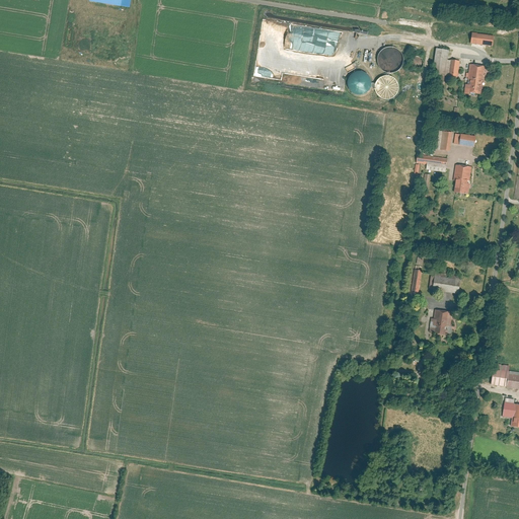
[(274,24),(266,22),(264,33),(267,34),(266,42),(275,43),(277,34),(285,36),(286,30),(291,30),(292,23),(275,21),(274,24)]
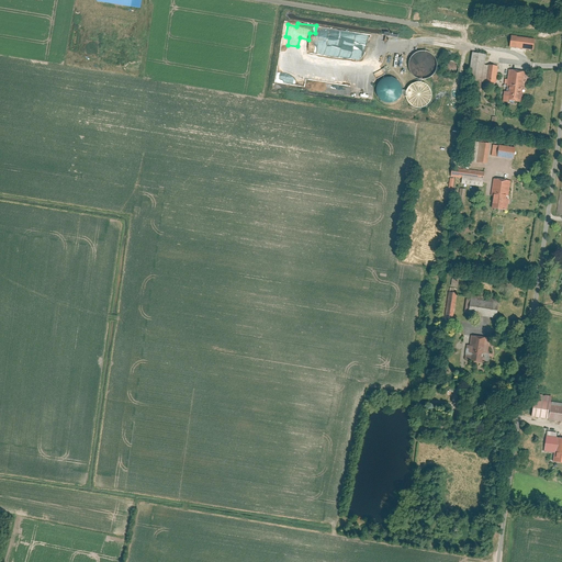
[(535,32),(475,24),(473,42),(531,49),(535,32)]
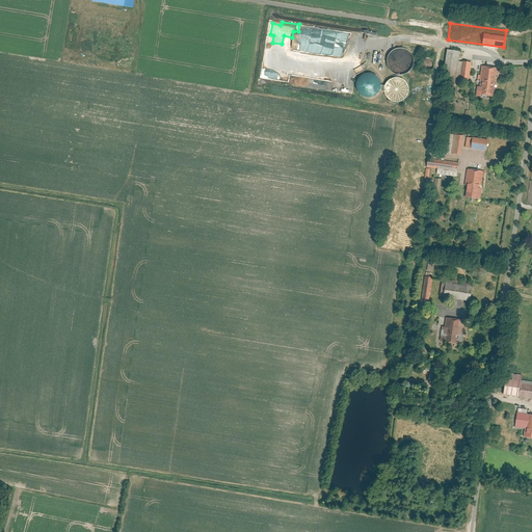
[(336,46),(338,31),(318,28),(316,38),(327,41),(327,45),(331,46),(331,45),(336,46)]
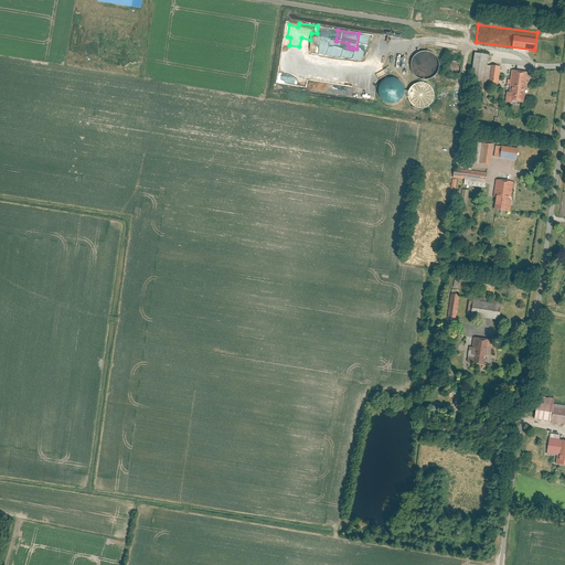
[(486,54),(472,53),(469,91),(482,93),(483,83),(488,83),(489,65),(484,65),(486,54)]
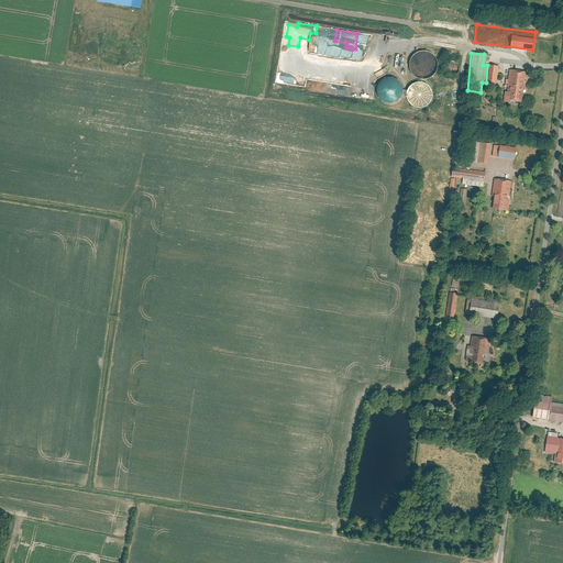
[(498,66),(487,65),(486,83),(496,84),(498,66)]
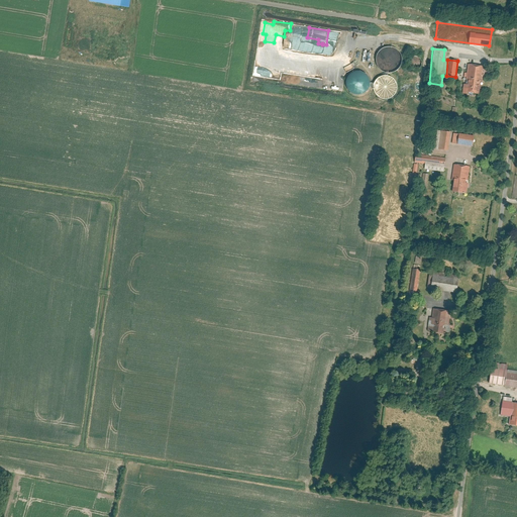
[(352,64),(345,68),(347,73),(355,69),(352,64)]
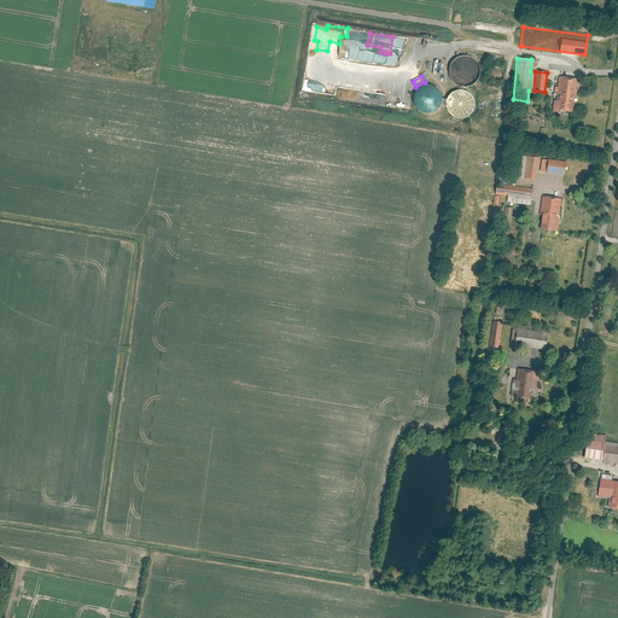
[(578,79),(559,76),(557,94),(559,94),(558,100),(554,100),(553,111),(558,112),(558,110),(572,111),(573,95),(576,95),(578,79)]
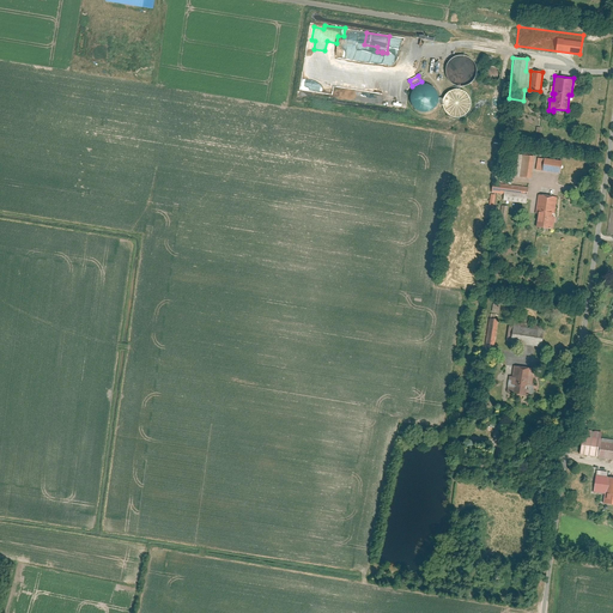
[(418,111),(423,113),(426,113),(430,111),(434,109),(436,105),(437,102),(437,98),(436,95),(435,91),(432,87),(429,86),(425,85),(420,85),(417,86),(414,89),(412,92),(410,96),(410,99),(411,103),(412,107),(416,110),(418,111)]
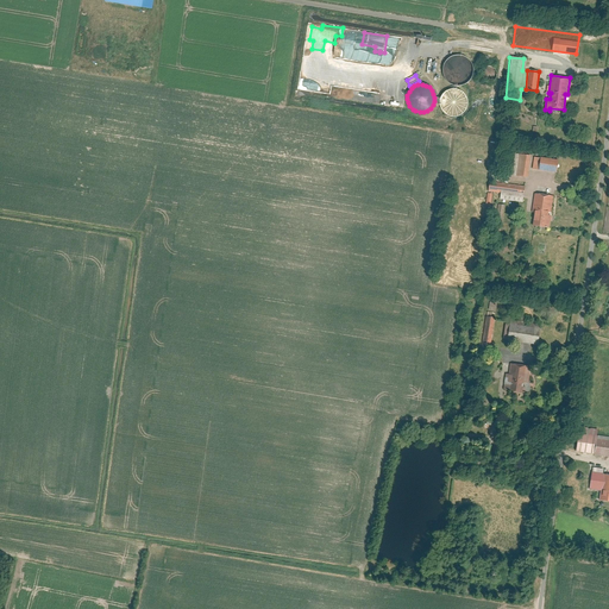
[(450,115),(453,117),(457,117),(460,114),(464,112),(466,110),(468,105),(468,101),(466,98),(465,94),(462,92),(458,89),(454,89),(451,89),(446,90),(444,93),(441,96),(440,100),(440,105),(441,108),(443,112),(446,114),(450,115)]
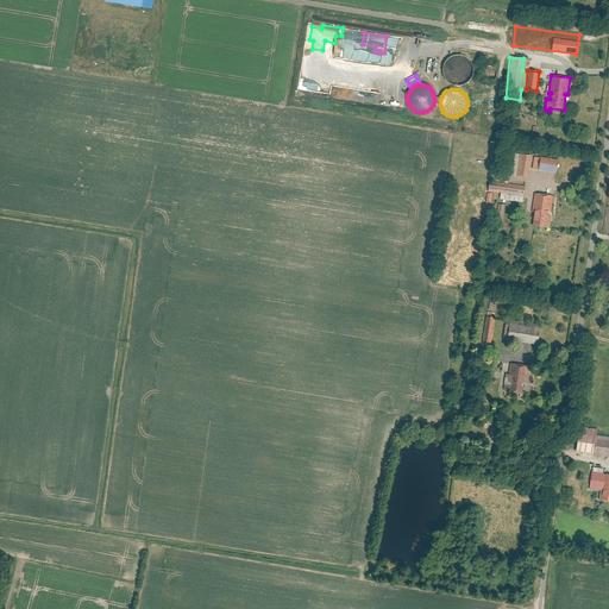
[(527,176),(529,155),(514,154),(510,175),(527,176)]
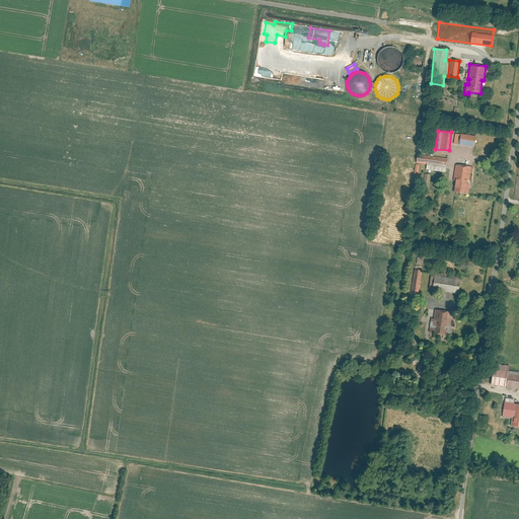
[(474,146),(475,136),(456,134),(455,144),(474,146)]
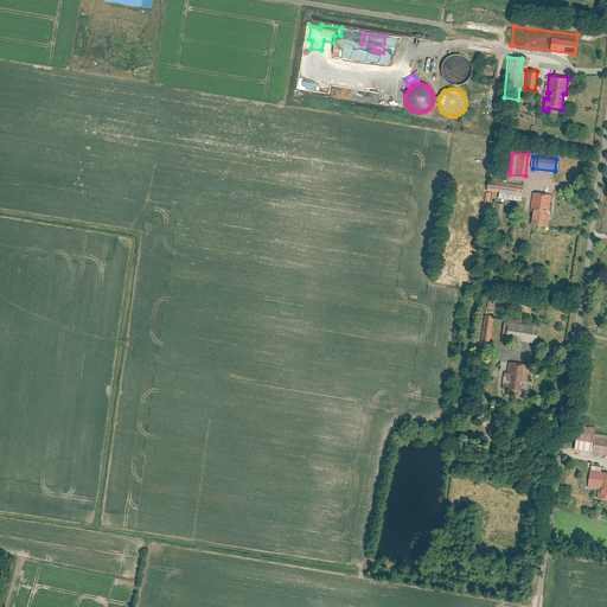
[(521,202),(523,185),(489,181),(487,191),(499,192),(498,199),(521,202)]
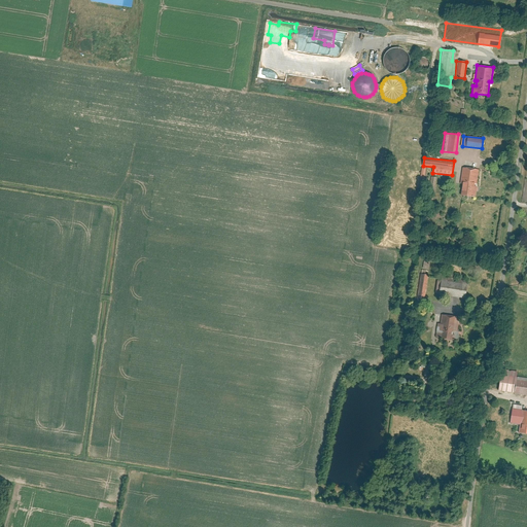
[(463,168),(459,196),(473,198),(477,169),(463,168)]
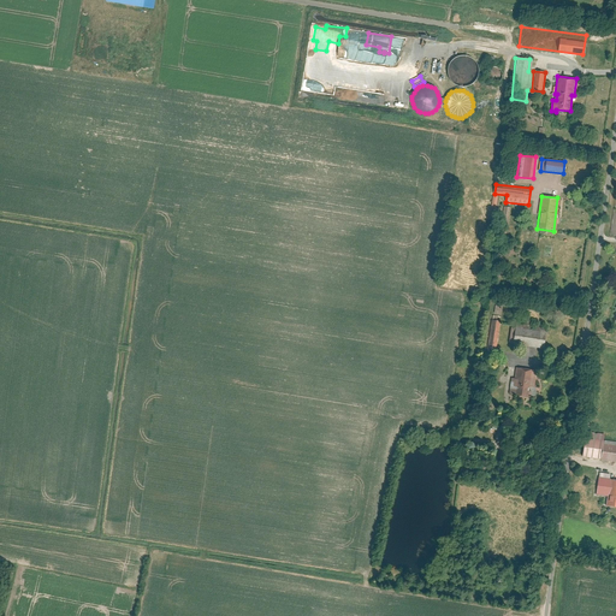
[(499,321),(492,320),(487,347),(495,348),(499,321)]
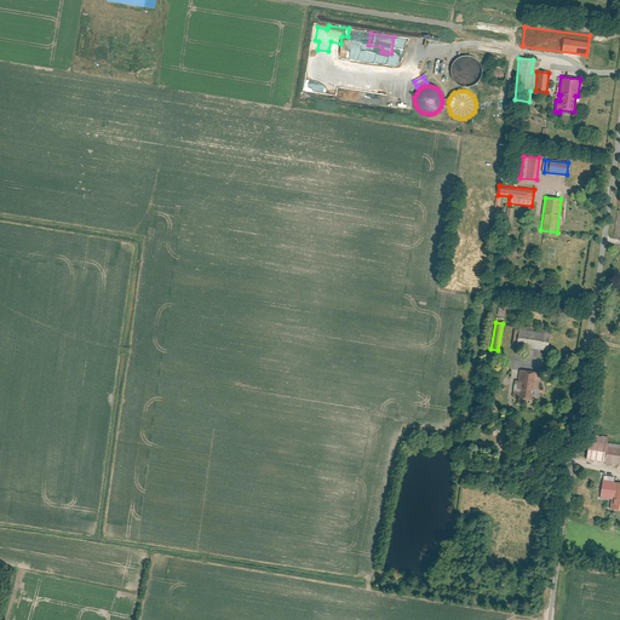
[(546,350),(549,329),(518,326),(516,346),(546,350)]
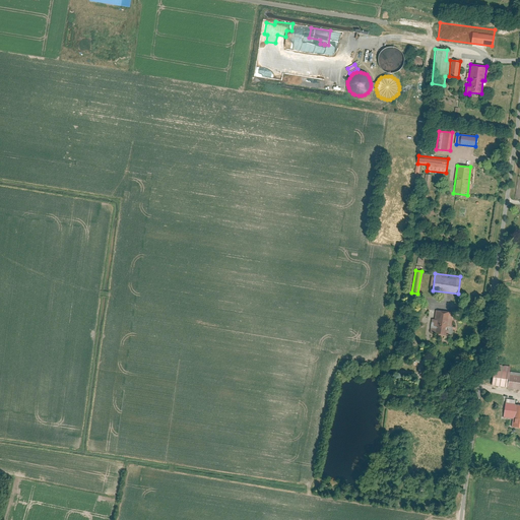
[(451,312),(435,310),(434,319),(432,319),(430,332),(445,334),(446,326),(449,327),(451,312)]
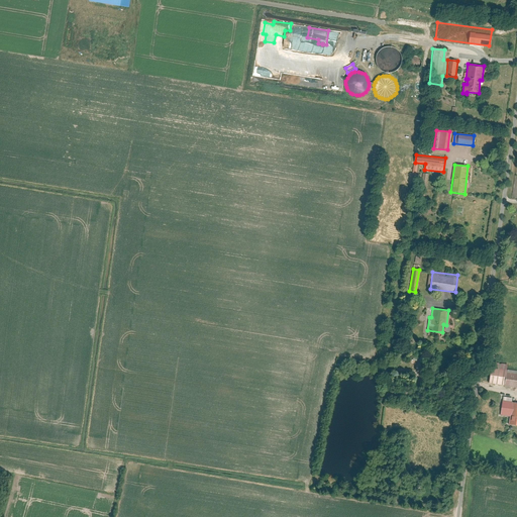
[(487,384),(503,386),(505,370),(505,365),(490,363),(487,384)]
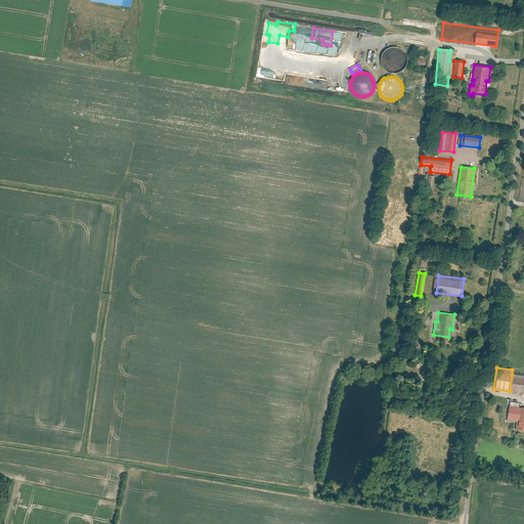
[(523,376),(512,375),(510,391),(523,392),(523,376)]
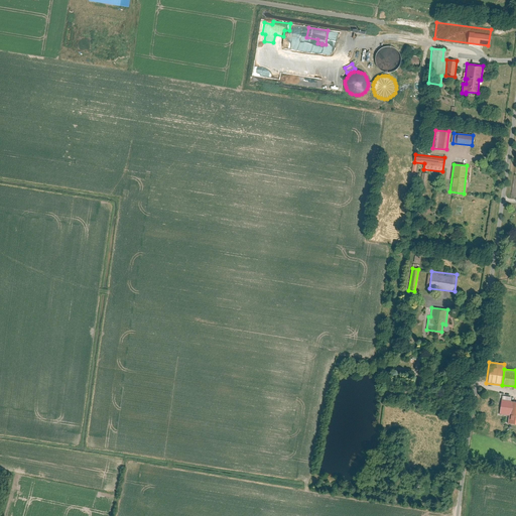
[(508,416),(509,401),(510,397),(501,396),(499,415),(508,416)]
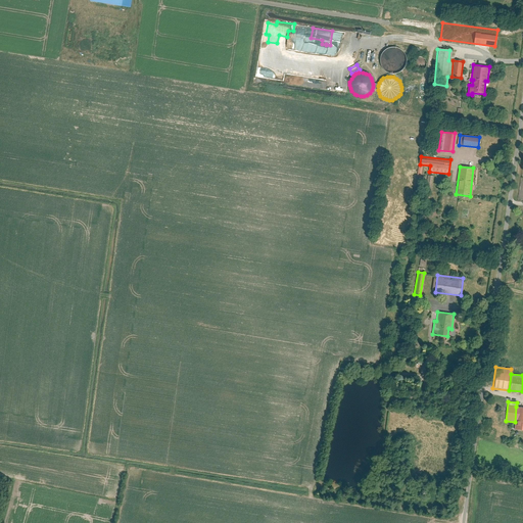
[(515,422),(514,429),(522,430),(522,408),(516,407),(515,422)]
